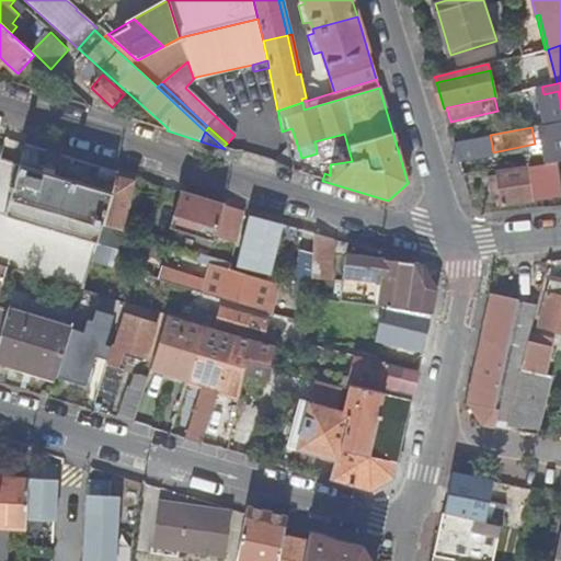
[(111,195),(0,159),(0,264),(8,267),(83,290),(92,260),(102,227),(103,226),(111,195)]
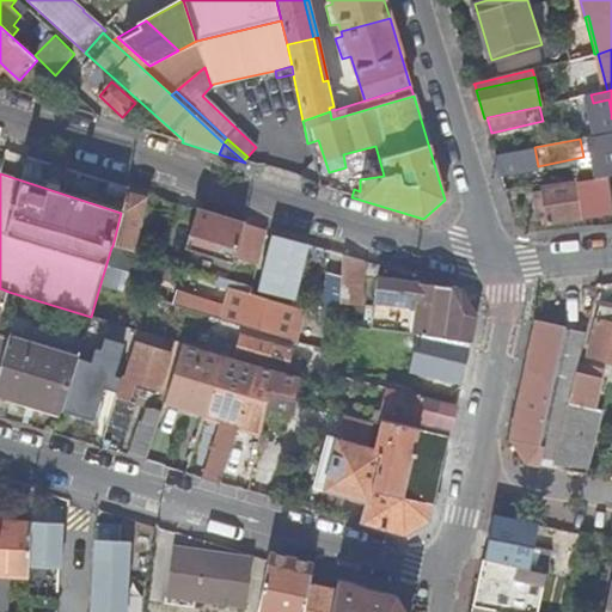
[(549,224),(606,215),(601,177),(577,181),(577,183),(542,189),(543,195),(533,196),(536,213),(546,212),(549,224)]
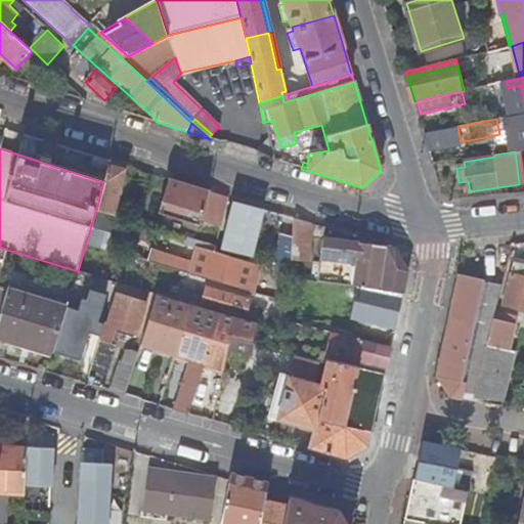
[(113,216),(126,166),(108,161),(103,182),(96,211),(113,216)]
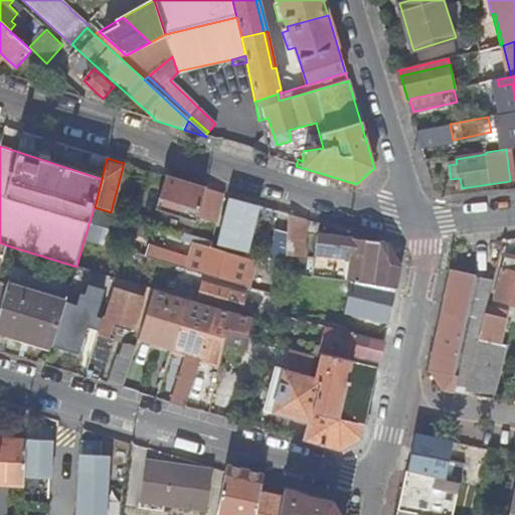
[(204,188),(166,176),(156,209),(195,222),(197,217),(217,223),(224,194),(204,188)]
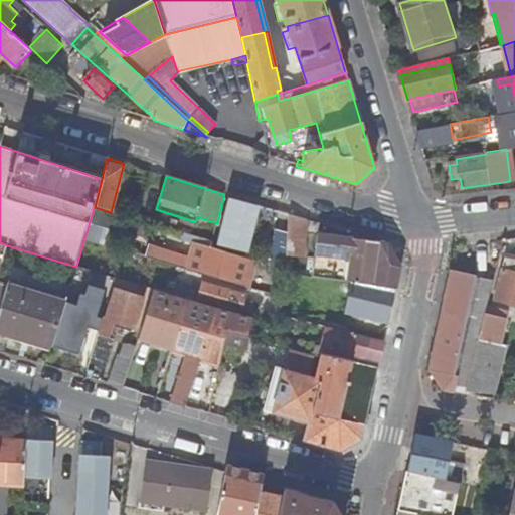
[(258,206),(228,198),(215,244),(242,252),(246,238),(248,238),(258,206)]
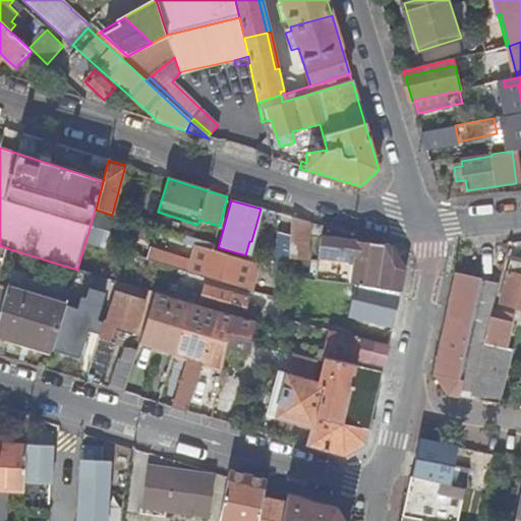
[(112,216),(95,211),(85,241),(104,246),(112,216)]
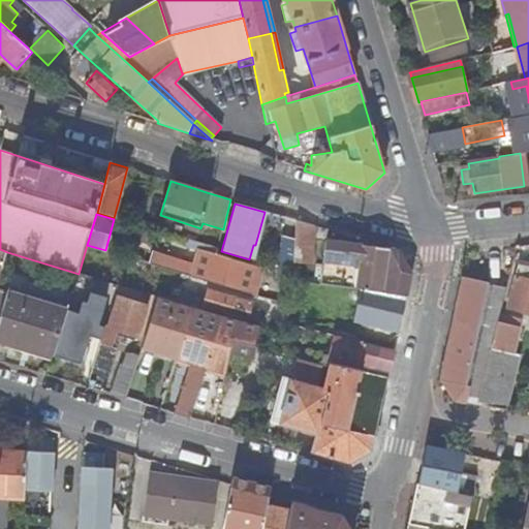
[(297,232),(315,235),(315,225),(297,220),(297,232)]
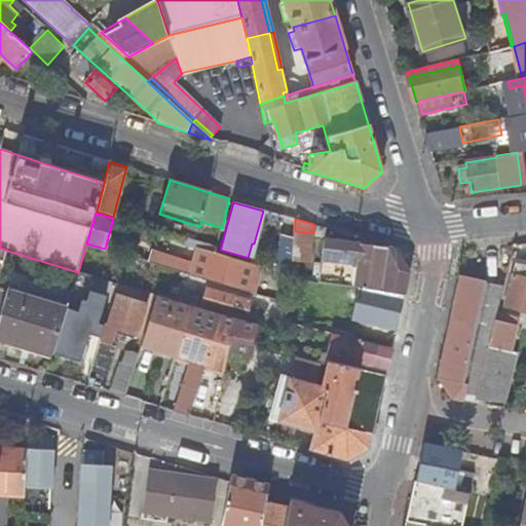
[(311,263),(313,233),(295,231),(294,239),(292,262),(311,263)]
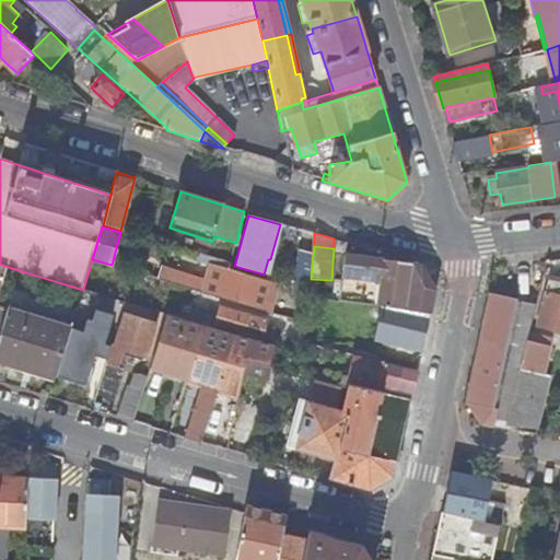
[(345,254),(338,302),(395,310),(407,311),(430,314),(435,291),(421,265),(385,260),(386,254),(361,246),(359,256),(345,254)]
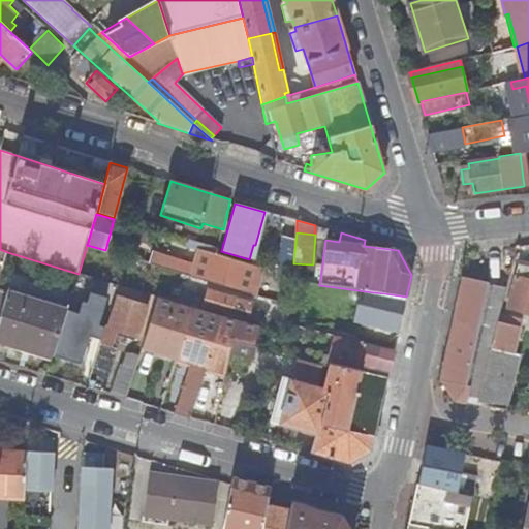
[(283,237),(278,266),(285,268),(293,270),(293,263),(296,241),(283,237)]
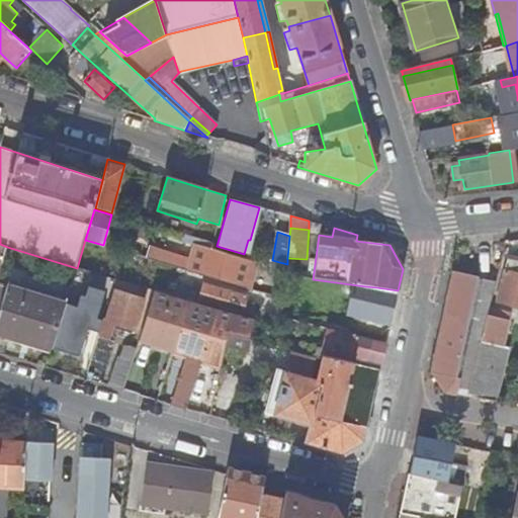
[(137,243),(134,254),(218,279),(225,254),(209,249),(211,243),(193,237),(184,235),(182,242),(193,245),(187,265),(179,262),(180,256),(137,243)]
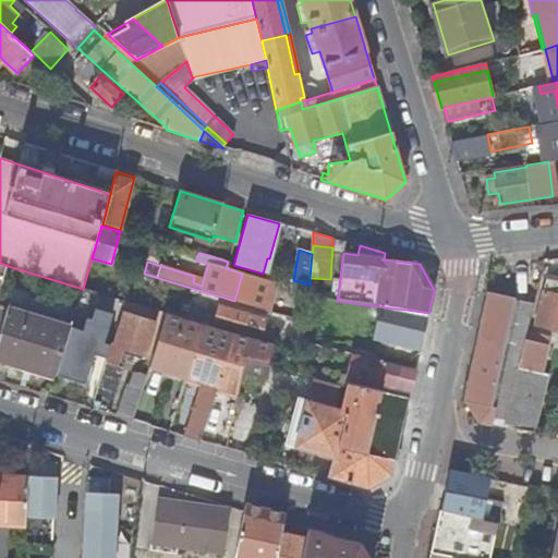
[(282,282),(245,273),(237,302),(273,313),(282,282)]
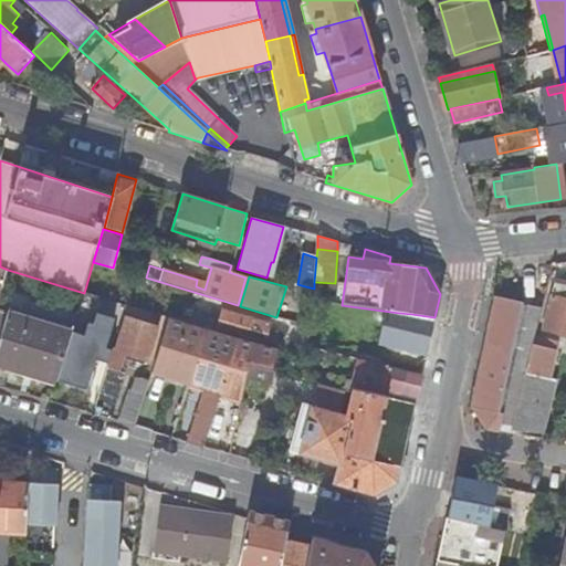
[(565,284),(555,282),(544,329),(565,334),(565,284)]
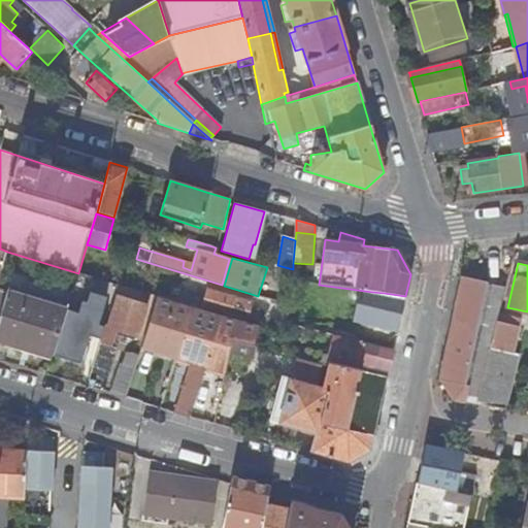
[(282,279),(292,282),(293,269),(285,267),(282,279)]
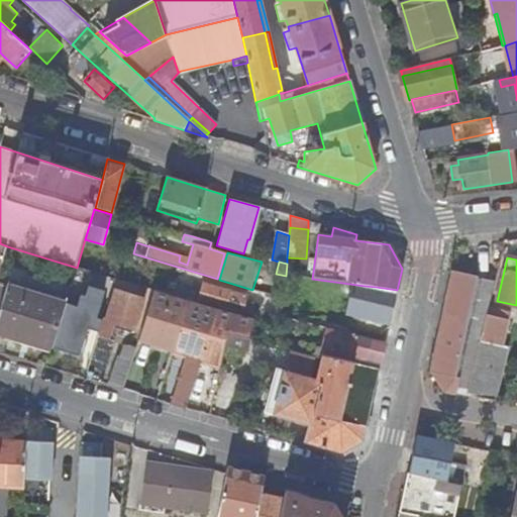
[(75,274),(113,287),(115,279),(97,273),(77,268),(75,274)]
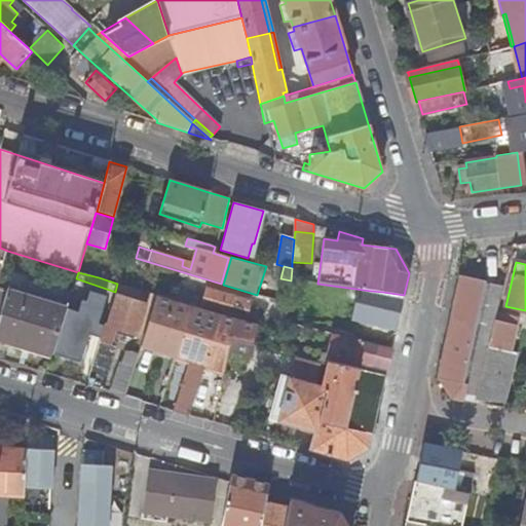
[(504,287),(460,276),(439,377),(452,398),(474,402),(495,320),(504,287)]
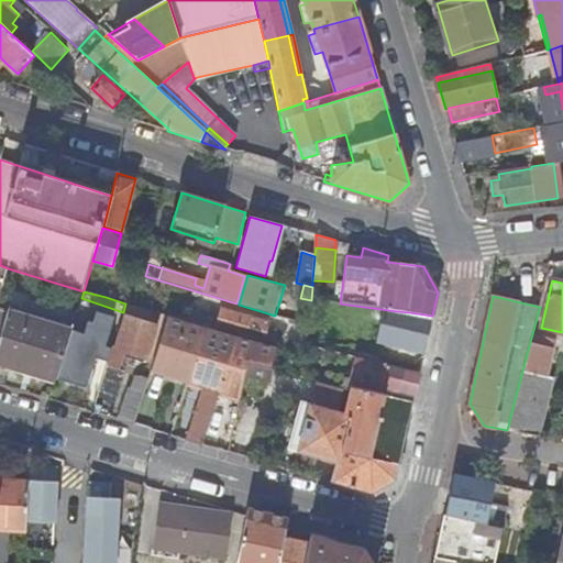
[(328,328),(328,302),(311,300),(308,326),(328,328)]
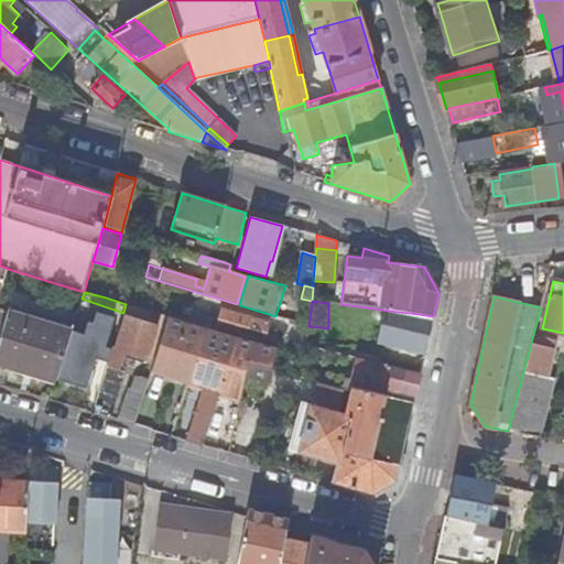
[(0,360),(11,364),(56,378),(73,325),(10,306),(0,340),(0,360)]
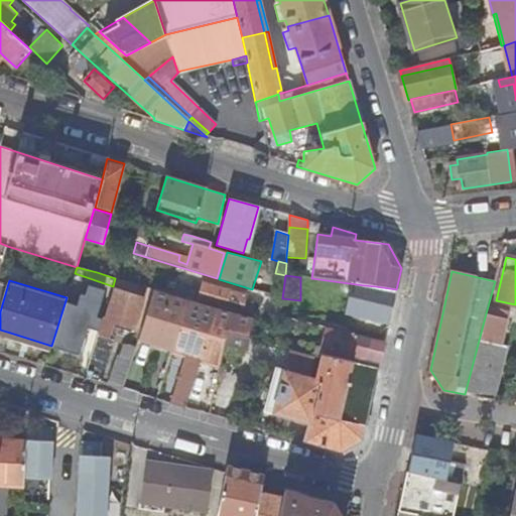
[(200,293),(199,300),(241,313),(247,295),(203,282),(200,293)]
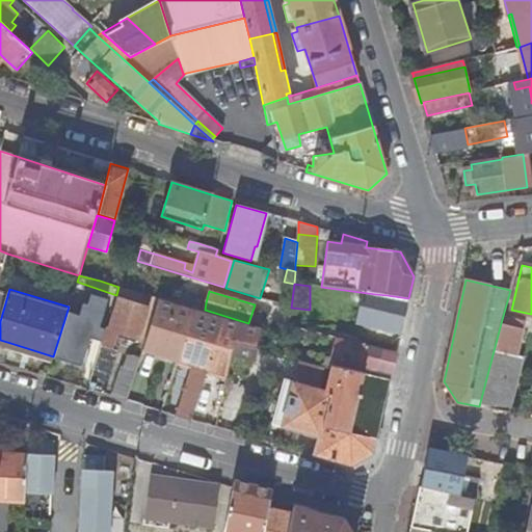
[(177,293),(174,303),(184,307),(193,309),(204,312),(205,310),(206,302),(177,293)]
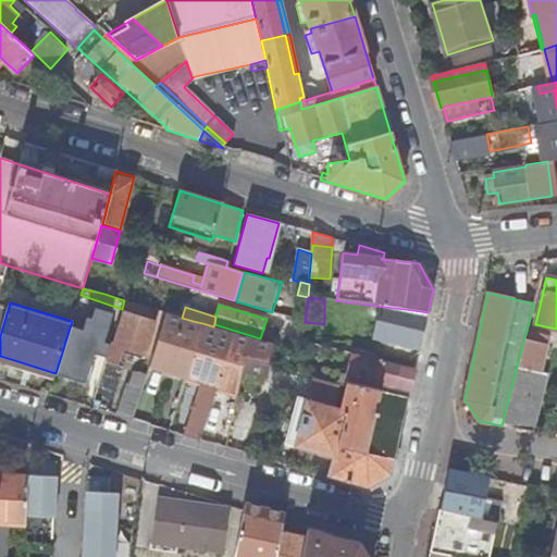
[(74,322),(72,321),(56,373),(85,382),(98,341),(103,342),(112,313),(95,308),(91,320),(76,314),(74,322)]
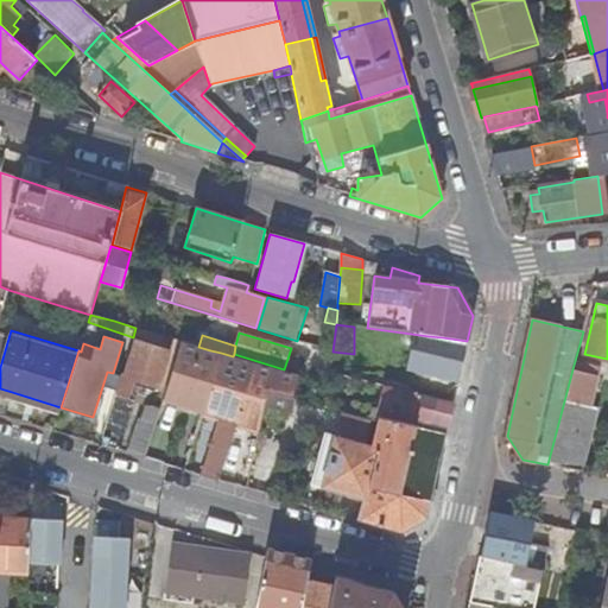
[(437,366),(442,337),(429,336),(428,344),(410,341),(409,346),(374,340),(369,363),(426,375),(428,363),(437,366)]
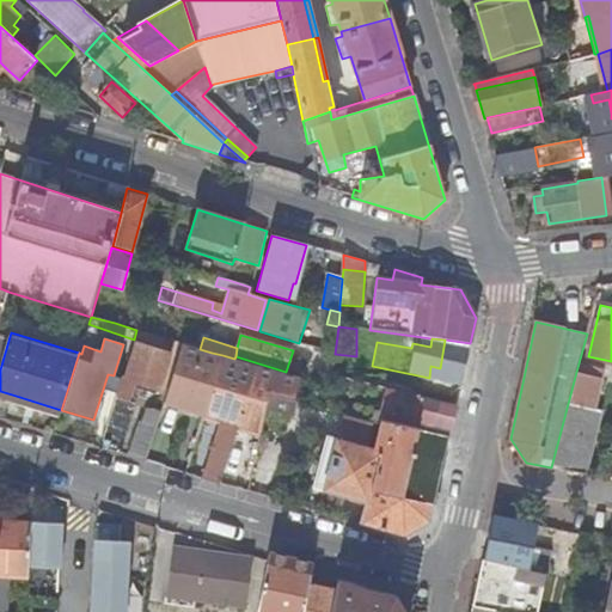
[(124,379),(122,379),(117,392),(129,395),(133,381),(166,393),(167,391),(177,356),(135,343),(124,379)]
